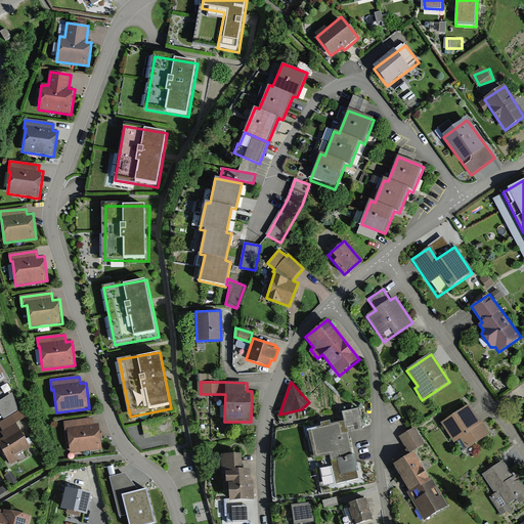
[(0,423),(0,425),(3,431),(16,424),(30,417),(25,407),(19,411),(12,393),(0,400),(0,412),(4,421),(0,423)]
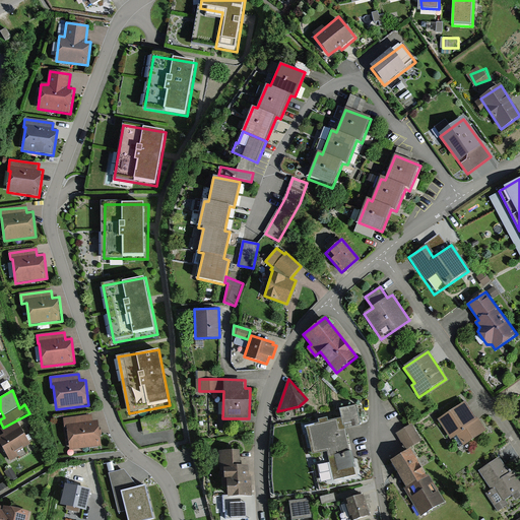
[(465,401),(439,418),(451,437),(456,434),(463,446),(488,430),(477,415),(475,416),(465,401)]
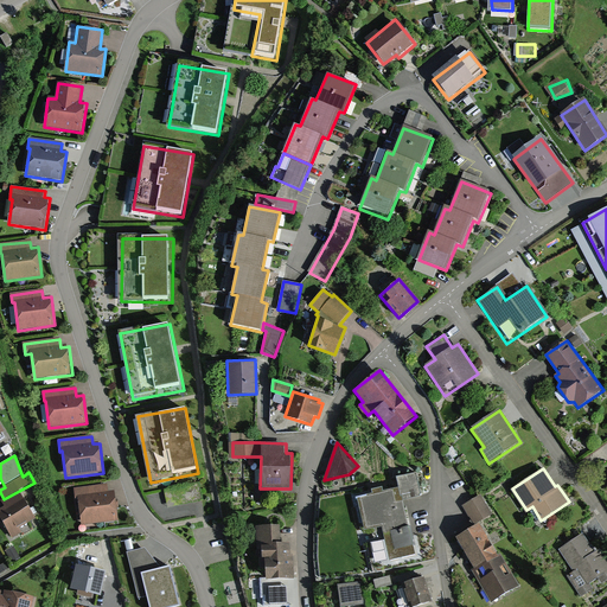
[(374,496),(358,499),(365,531),(382,528),(390,561),(415,555),(407,523),(402,500),(421,496),(416,474),(396,479),(398,490),(383,493),(382,489),(377,490),(372,491),(374,496)]
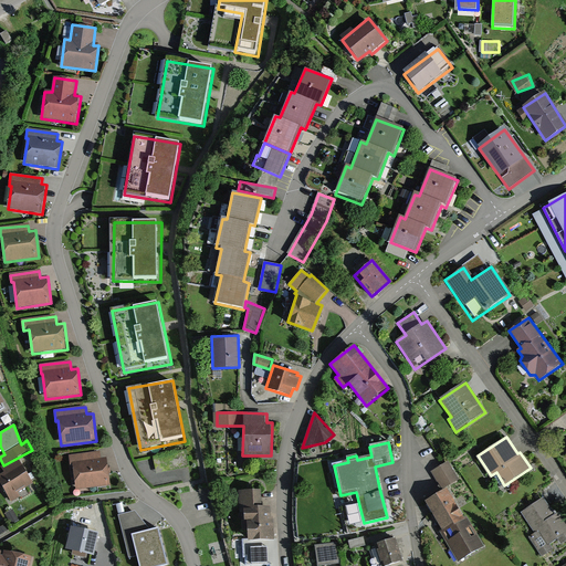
[(71,465),(72,465),(75,490),(111,484),(107,459),(101,460),(100,452),(69,456),(71,465)]
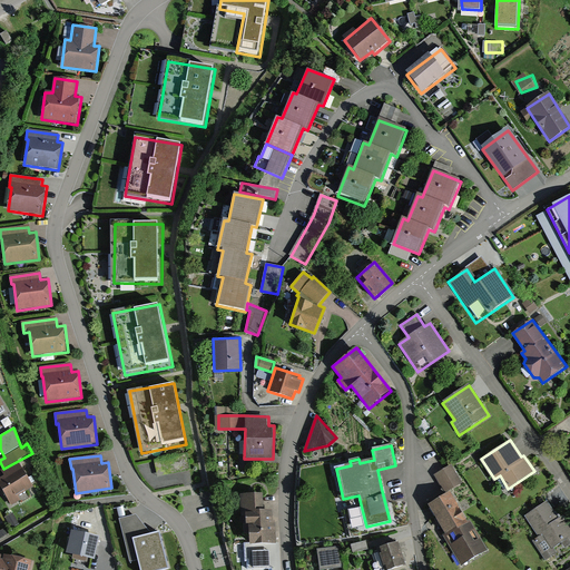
[(33,488),(18,461),(3,469),(1,471),(3,477),(0,478),(0,488),(11,507),(21,501),(18,497),(33,488)]
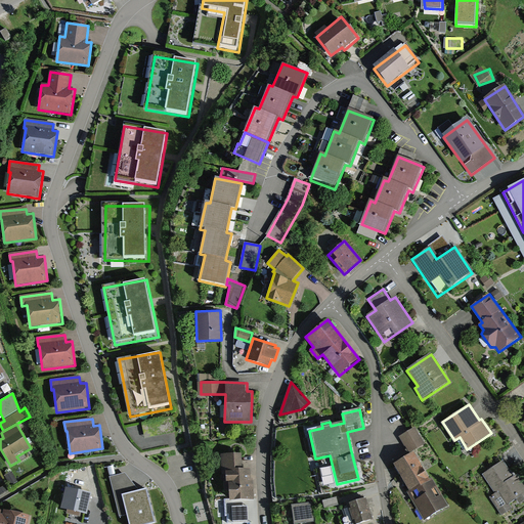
[(416,429),(400,437),(409,453),(425,444),(416,429)]
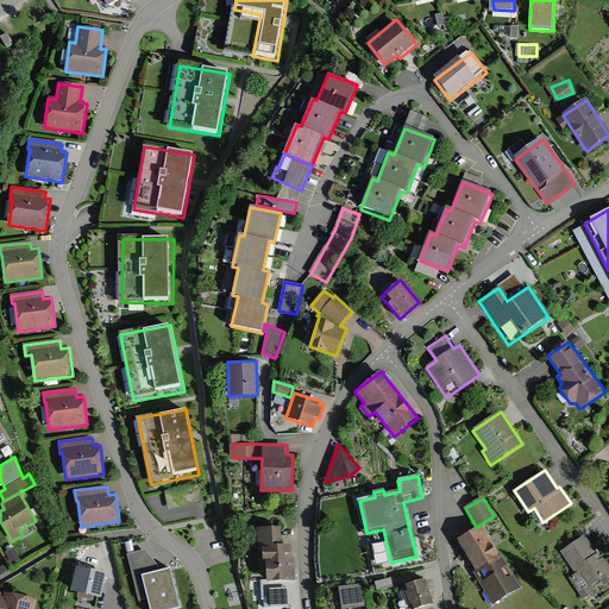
[(282,527),(257,529),(261,571),(267,571),(267,583),(296,581),(293,538),(283,538),(282,527)]
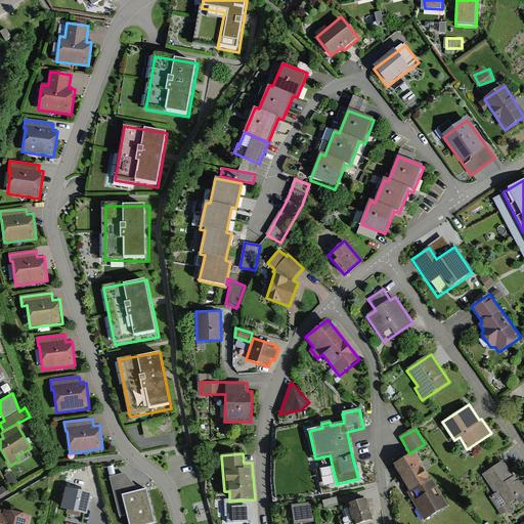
[(401,479),(399,480),(423,521),(448,506),(433,479),(430,480),(416,455),(395,467),(401,479)]
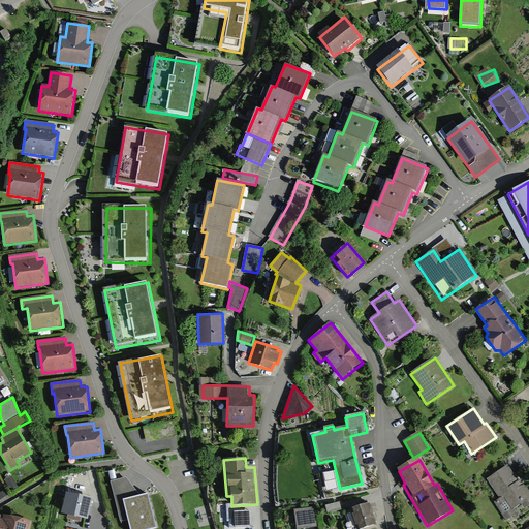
[(508,465),(486,479),(498,499),(494,502),(506,521),(514,516),(516,519),(528,509),(528,489),(522,478),(519,480),(508,465)]
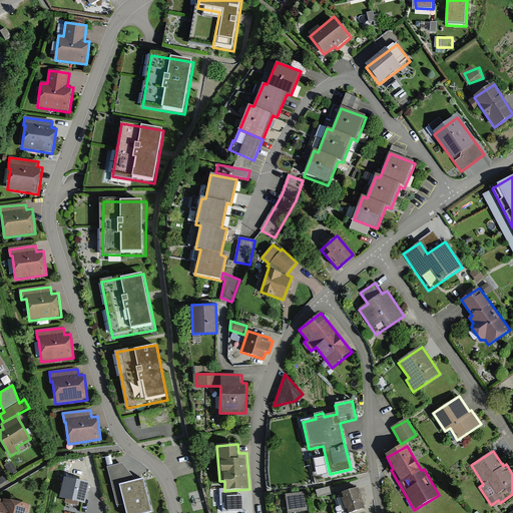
[(122,464),(107,467),(117,506),(124,505),(125,512),(151,512),(152,512),(143,480),(136,482),(122,464)]
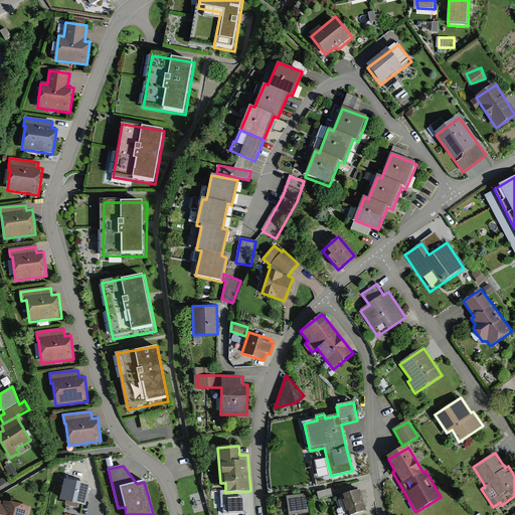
[(89,485),(64,480),(60,500),(84,505),(89,485)]
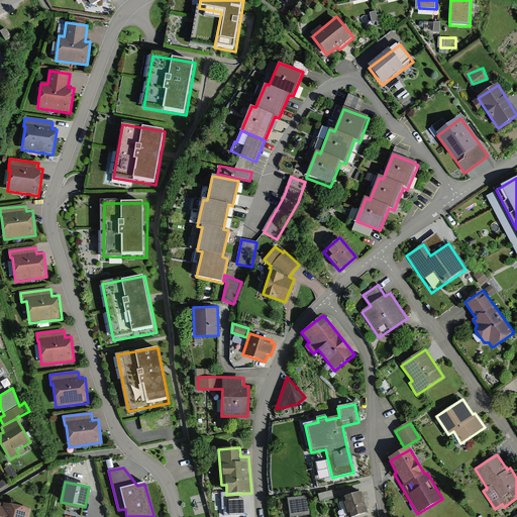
[(332,491),(318,494),(320,502),(334,499),(332,491)]
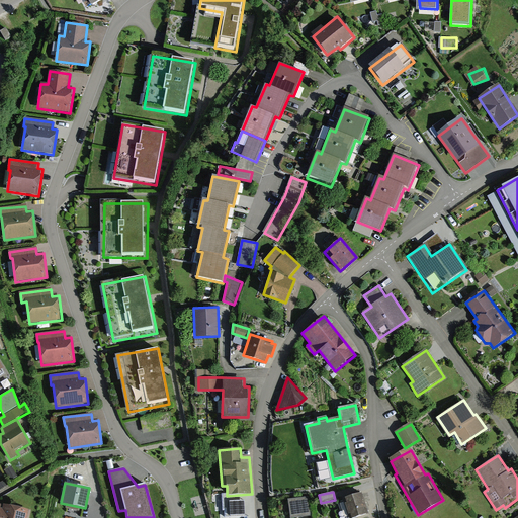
[(343,502),(341,503),(345,516),(348,516),(348,517),(353,517),(368,513),(362,492),(342,498),(343,502)]
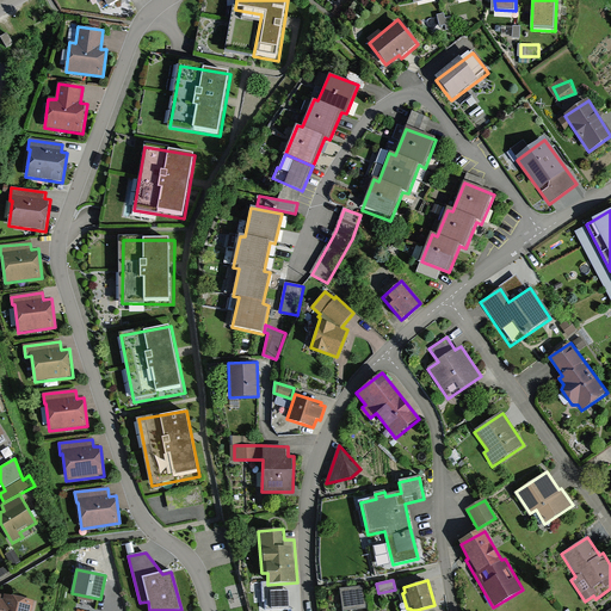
[(363,586),(339,588),(343,610),(366,608),(363,586)]
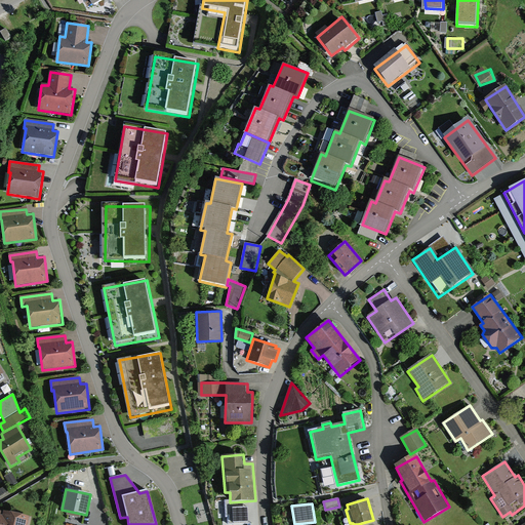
[(0,524),(27,524),(29,518),(0,512),(0,524)]
